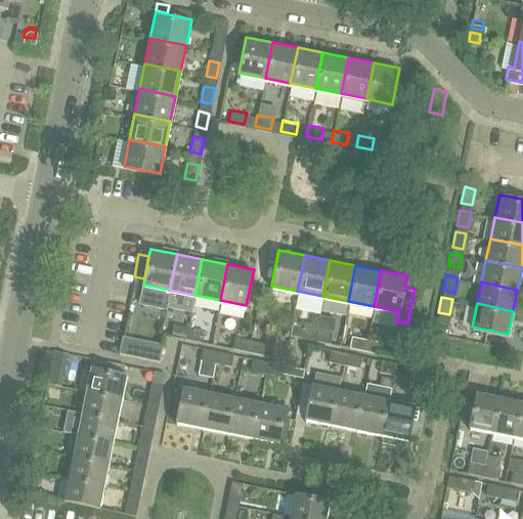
[(173,321),(170,333),(181,335),(186,336),(188,325),(173,321)]
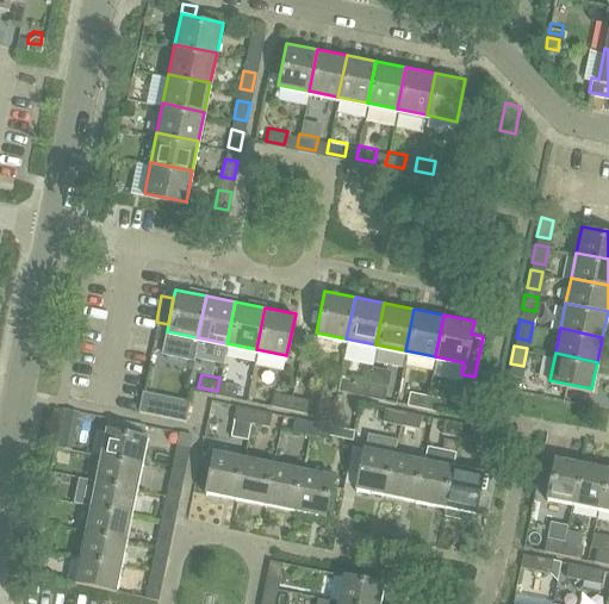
[(341,374),(339,388),(366,393),(368,379),(341,374)]
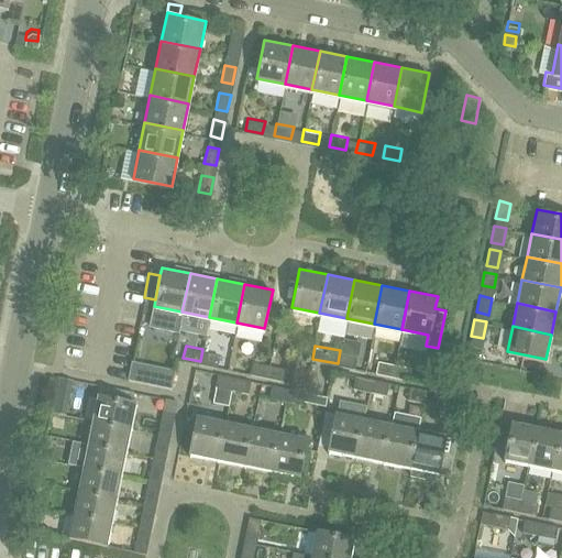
[(202,349),(200,361),(217,364),(219,352),(202,349)]
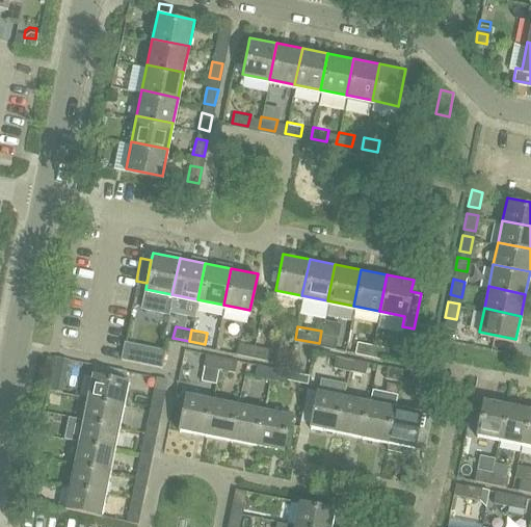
[(319,343),(335,346),(337,334),(321,331),(319,343)]
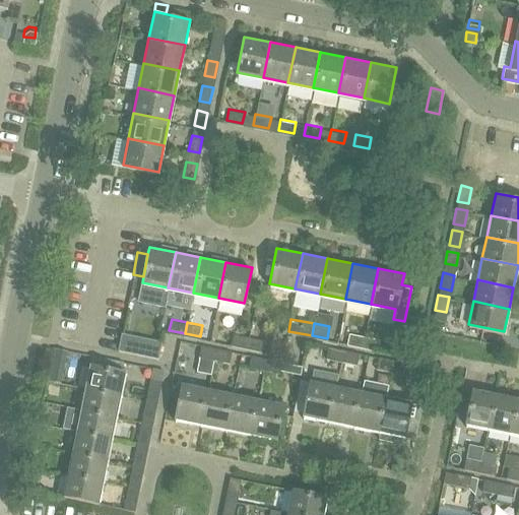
[(349,330),(346,342),(362,346),(365,333),(349,330)]
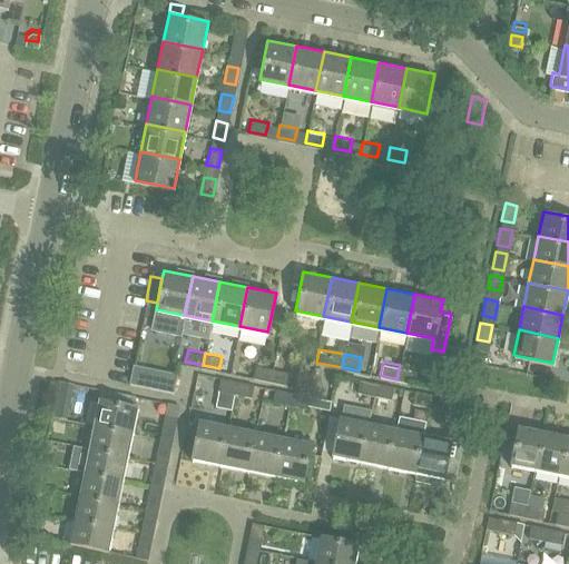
[(252,375),(270,379),(272,366),(255,363),(252,375)]
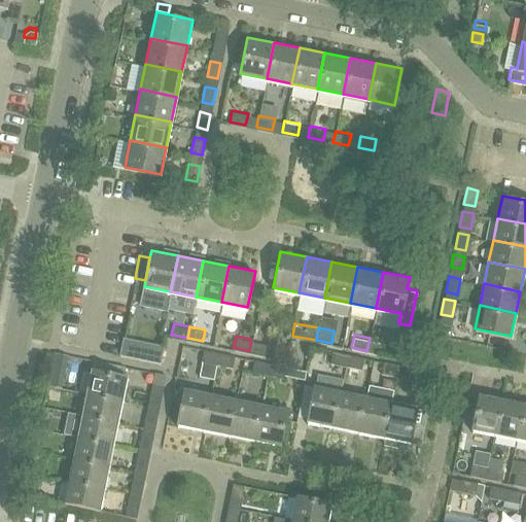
[(370,338),(366,351),(382,354),(385,341),(370,338)]
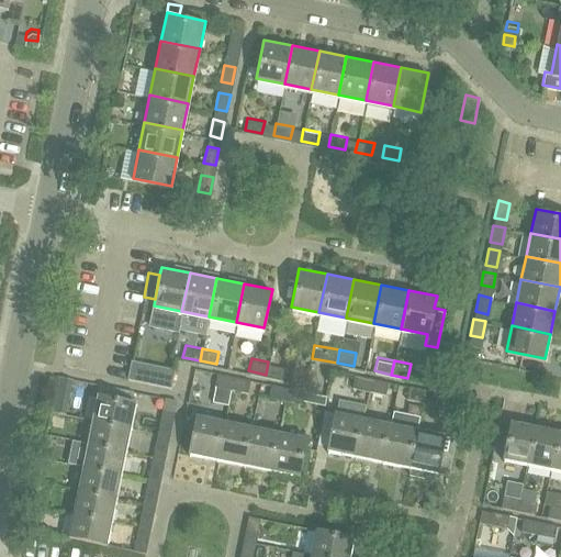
[(266,375),(282,378),(284,365),(268,361),(266,375)]
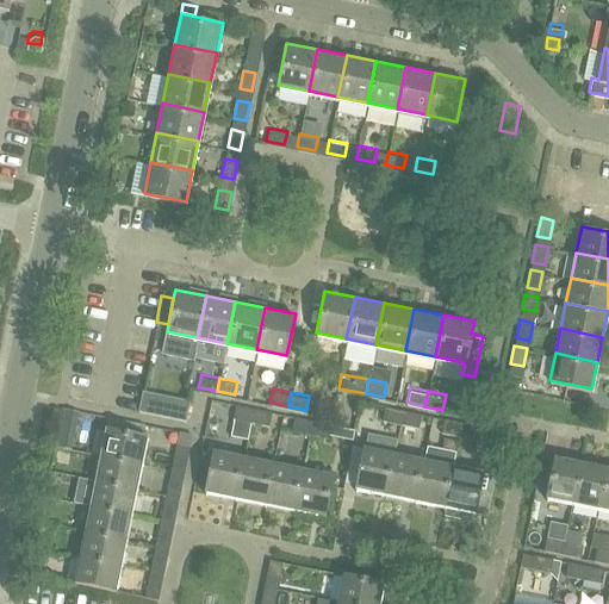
[(232,415),(250,419),(254,406),(235,402),(232,415)]
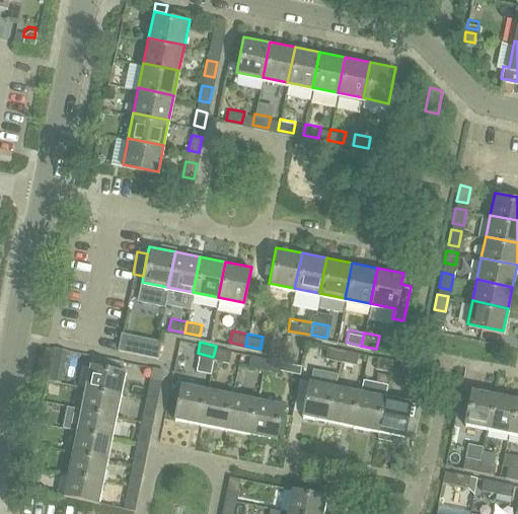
[(402,344),(400,353),(415,355),(410,342),(402,344)]
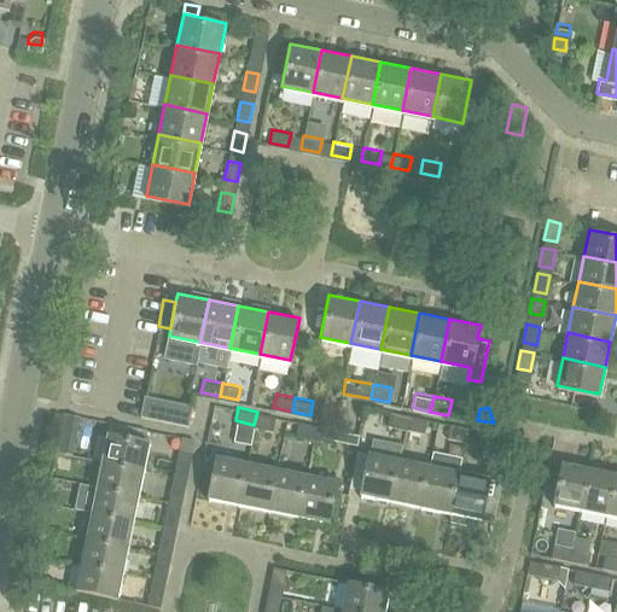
[(386,424),(405,427),(408,413),(389,409),(386,424)]
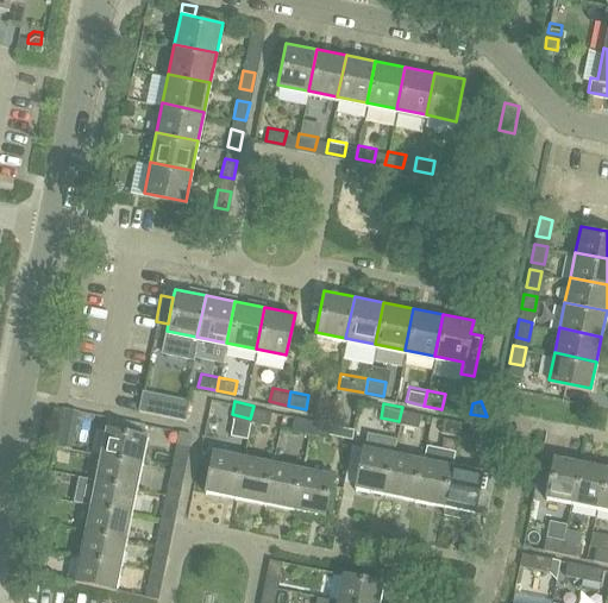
[(254,406),(250,419),(268,422),(270,409),(254,406)]
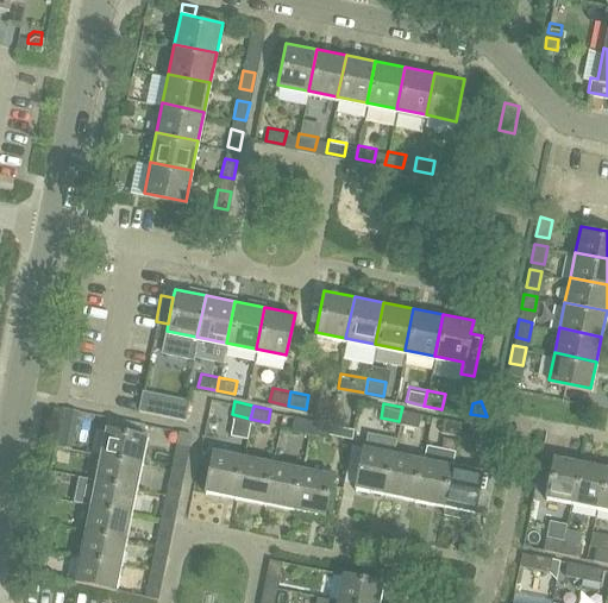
[(402,407),(399,421),(417,425),(419,410),(402,407)]
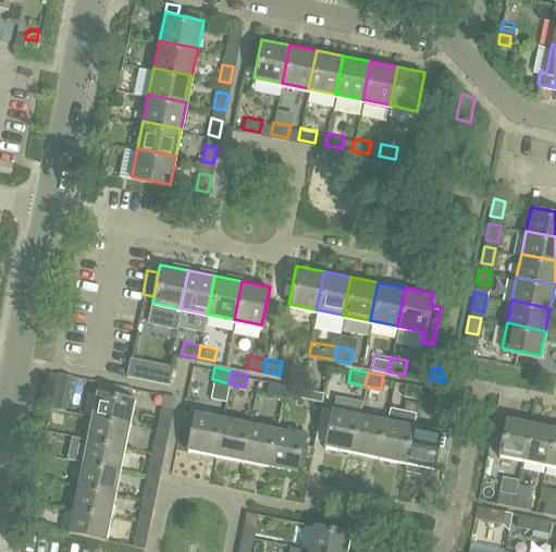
[(266,391),(283,394),(285,382),(268,379),(266,391)]
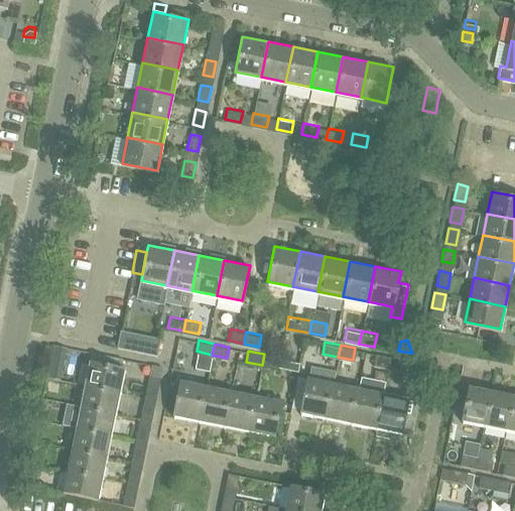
[(372,363),(388,366),(390,355),(375,352),(372,363)]
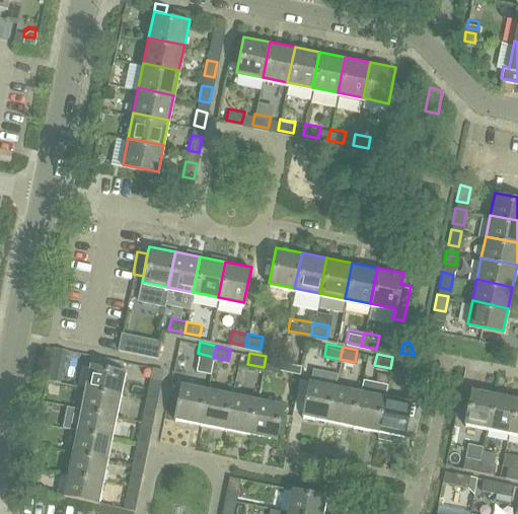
[(301,363),(266,356),(264,367),(279,370),(279,367),(299,371),(301,363)]
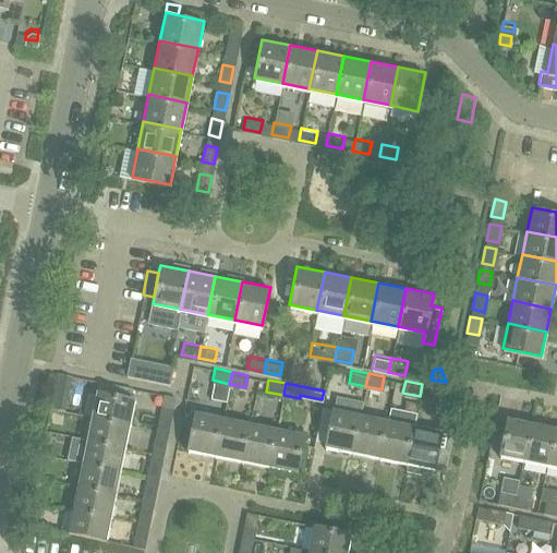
[(422,384),(420,396),(436,400),(439,388),(422,384)]
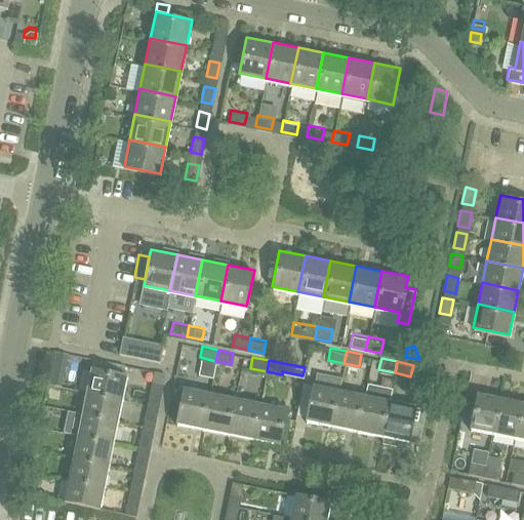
[(90,366),(86,389),(122,397),(127,373),(90,366)]
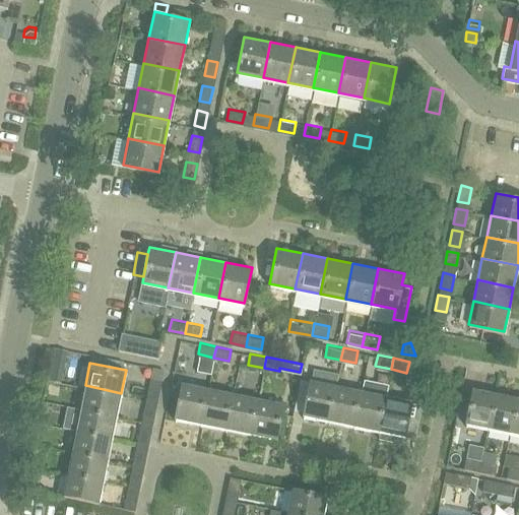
[(328,421),(335,384),(310,379),(302,414),(328,421)]
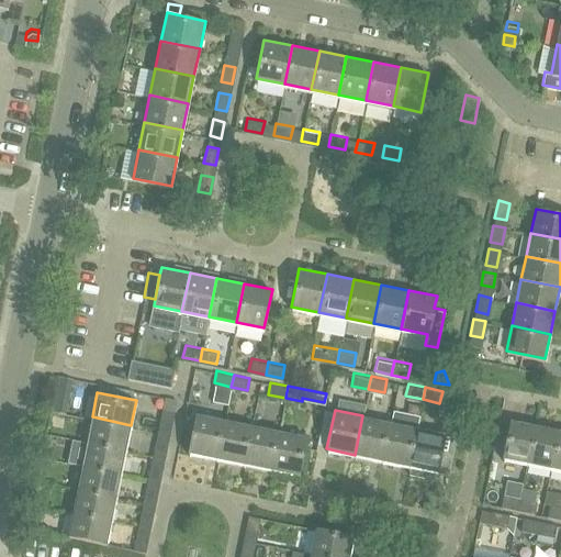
[(216,457),(224,419),(197,413),(189,452),(216,457)]
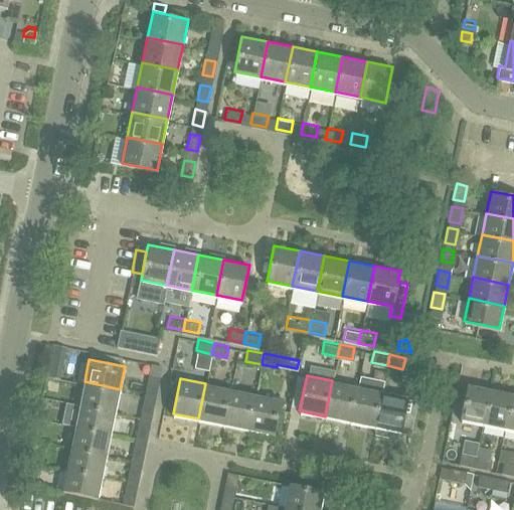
[(357,385),(332,380),(325,416),(350,421),(357,385)]
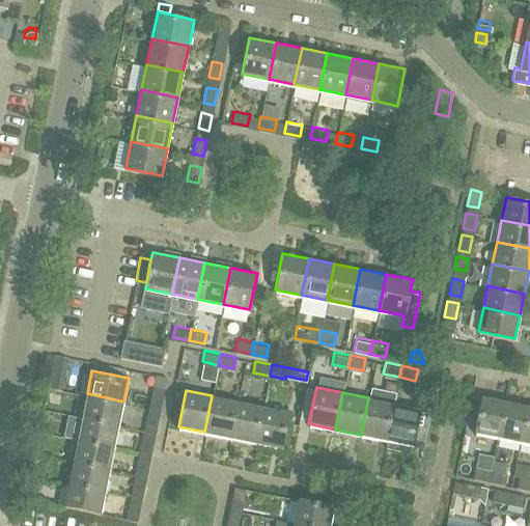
[(123,402),(87,393),(82,415),(119,423),(123,402)]
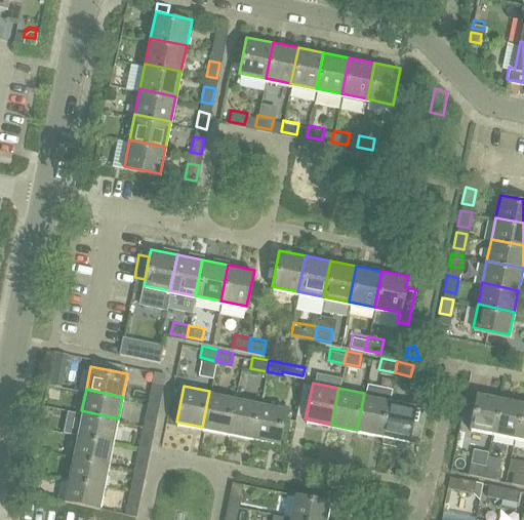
[(235,396),(209,391),(202,427),(228,432),(235,396)]
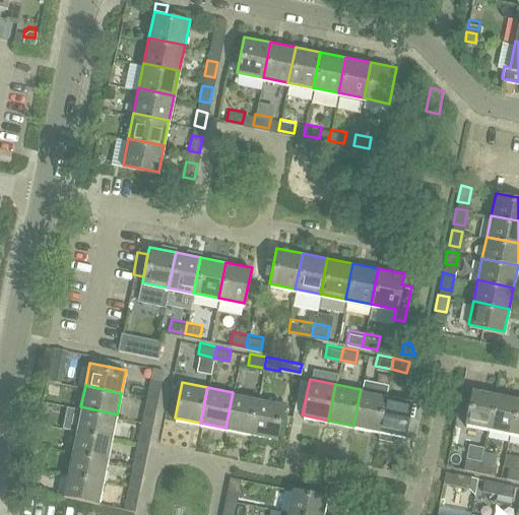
[(465,423),(488,428),(495,392),(472,387),(465,423)]
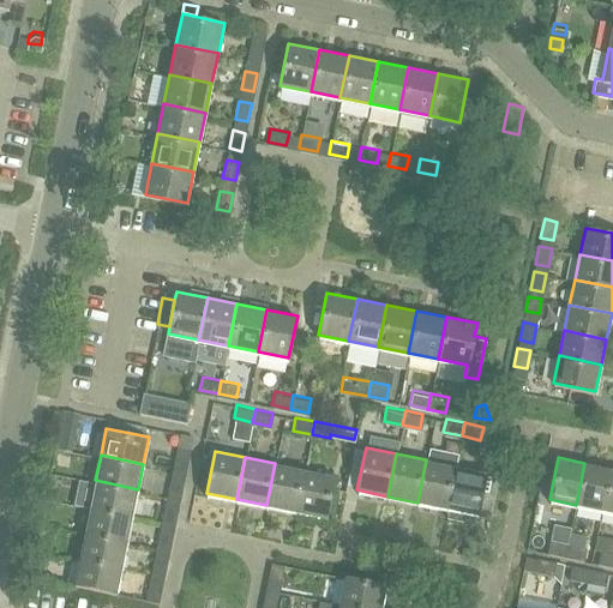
[(456,465),(426,459),(418,503),(448,509),(456,465)]
